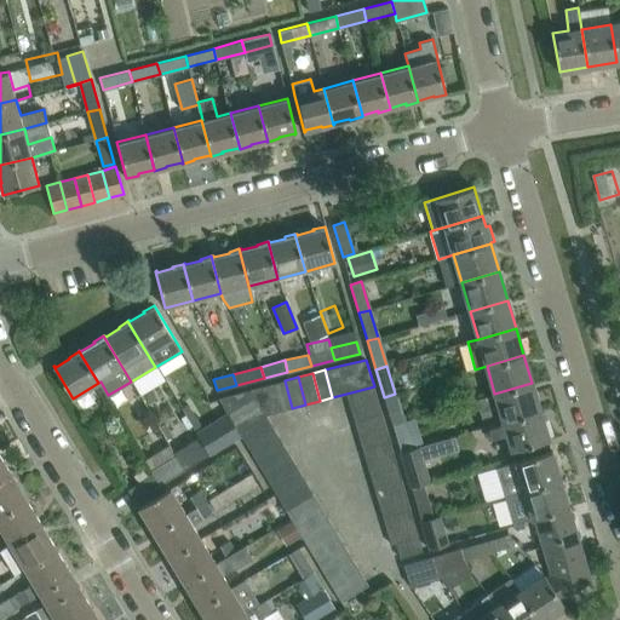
[(292,408),(285,380),(271,384),(279,412),(292,408)]
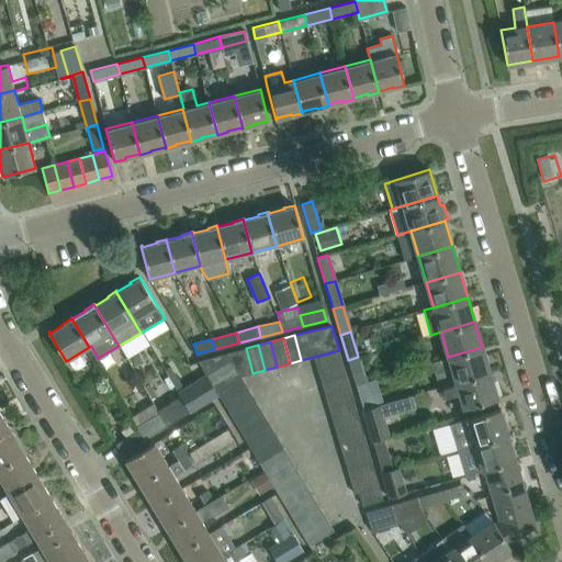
[(490,372),(482,347),(448,357),(449,358),(433,363),(440,386),(490,372)]
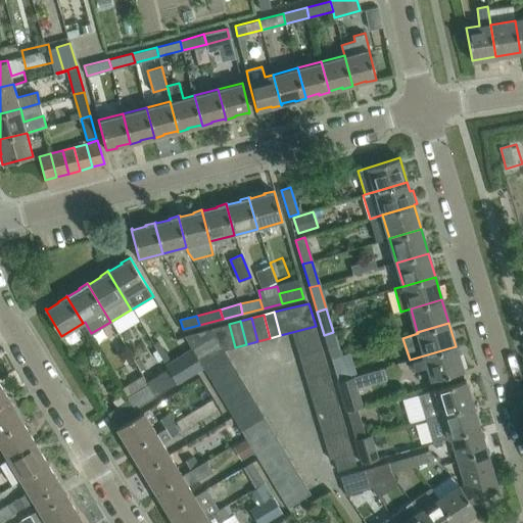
[(235,347),(229,324),(184,335),(201,364),(224,350),(224,349),(235,347)]
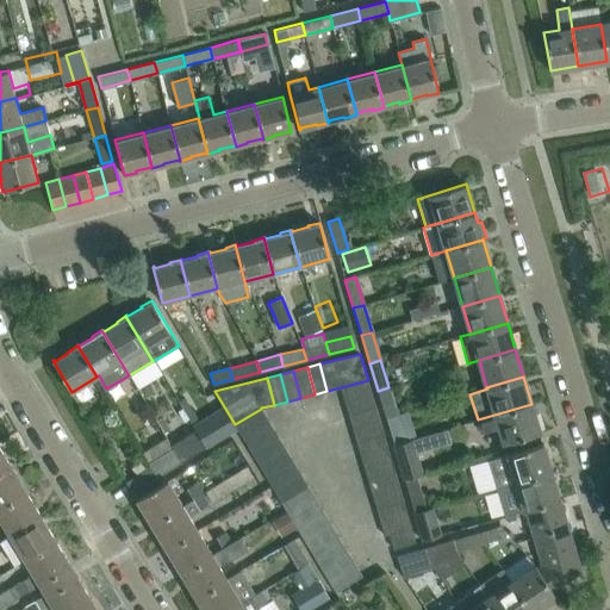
[(372,393),(368,380),(341,387),(344,400),(372,393)]
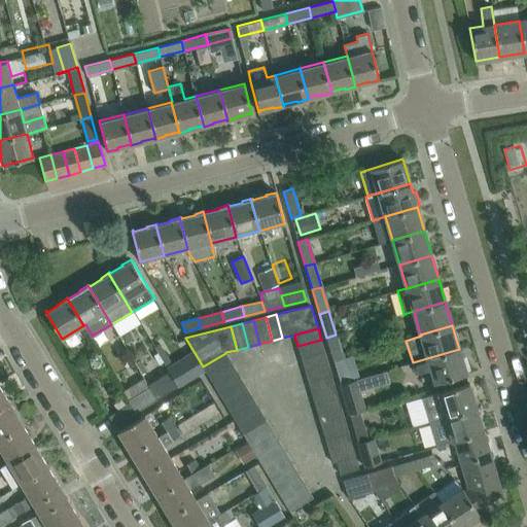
[(342,357),(336,335),(326,338),(332,359),(342,357)]
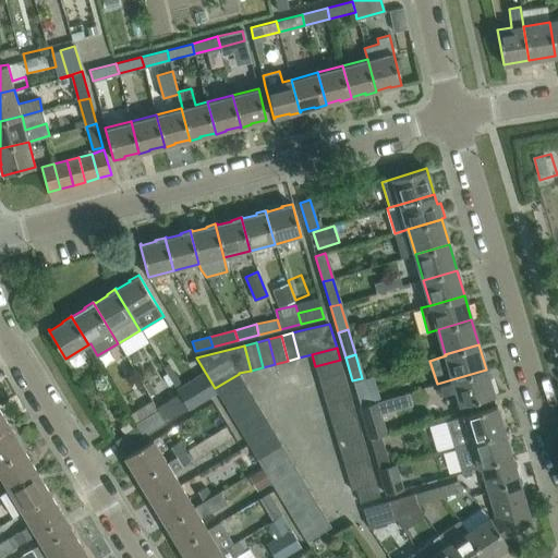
[(343,373),(340,360),(315,366),(318,379),(343,373)]
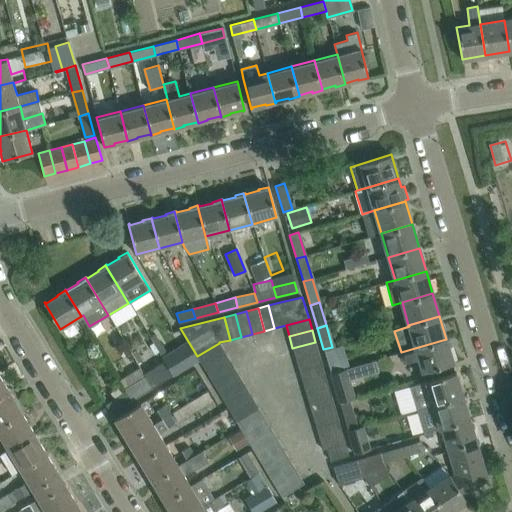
[(453,362),(446,339),(401,352),(405,362),(418,358),(422,372),(453,362)]
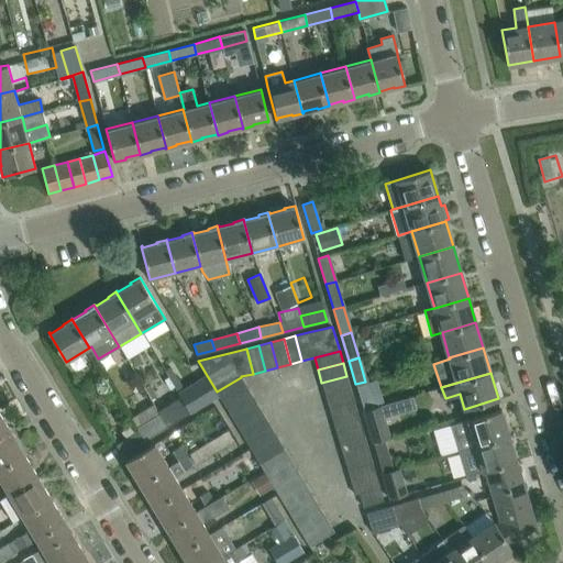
[(223,403),(247,388),(241,376),(241,377),(217,392),(223,403)]
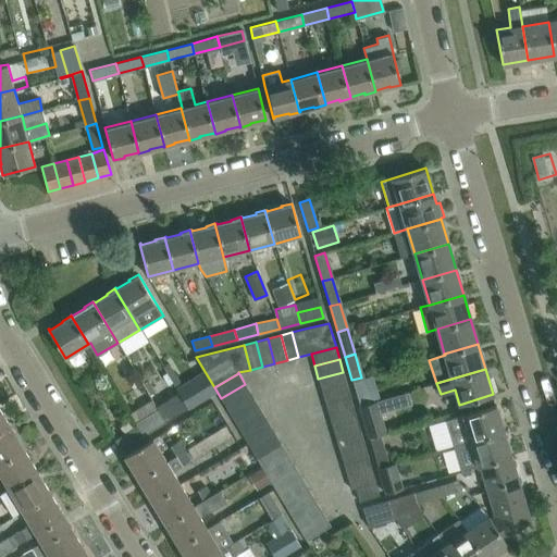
[(347,384),(343,372),(318,379),(322,391),(347,384)]
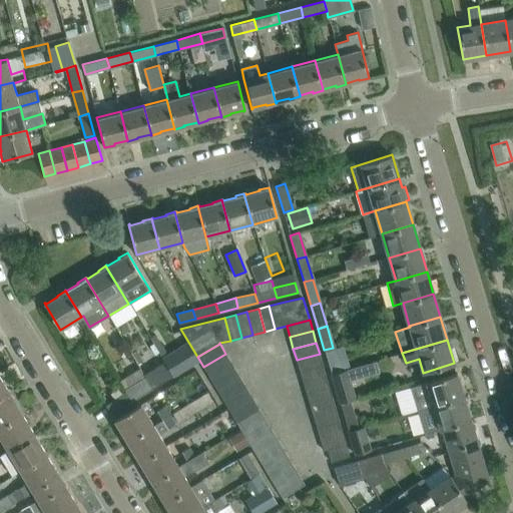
[(172,377),(198,361),(188,344),(162,359),(167,368),(172,377)]
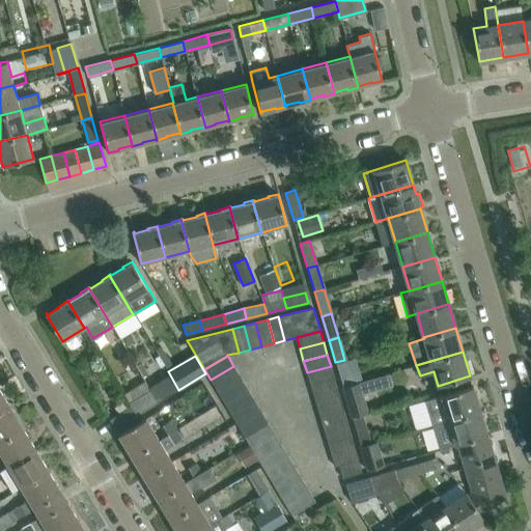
[(345,361),(344,360),(335,362),(342,387),(352,384),(363,381),(357,358),(345,361)]
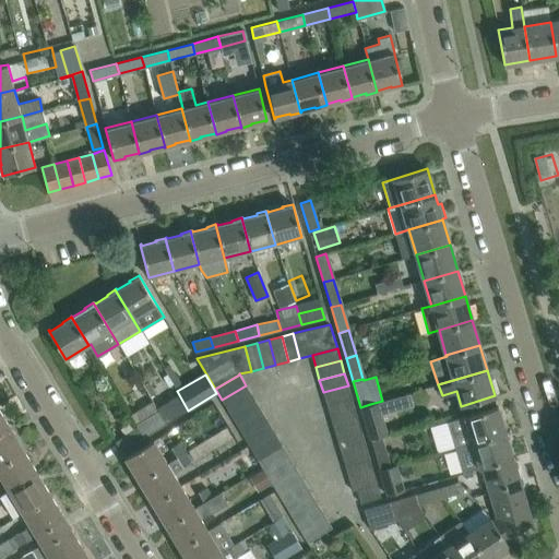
[(229,412),(253,397),(246,385),(222,400),(229,412)]
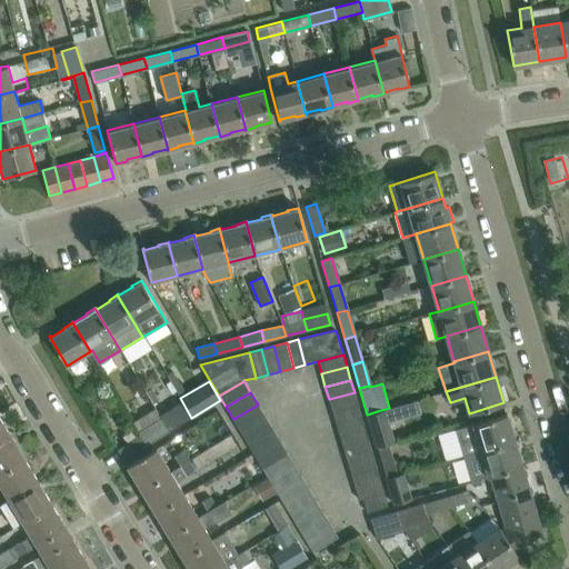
[(358,405),(355,392),(329,399),(332,411),(358,405)]
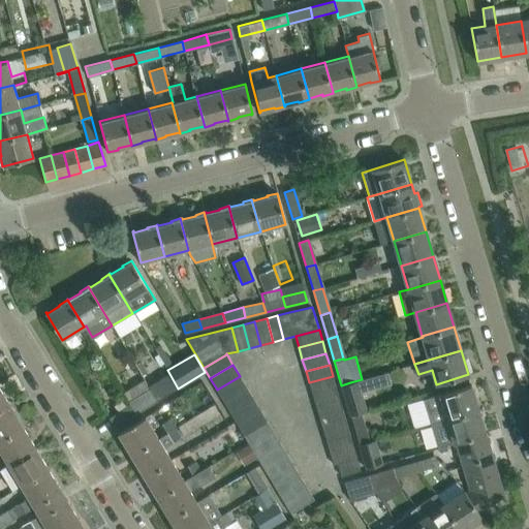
[(223,401),(246,386),(240,376),(217,390),(223,401)]
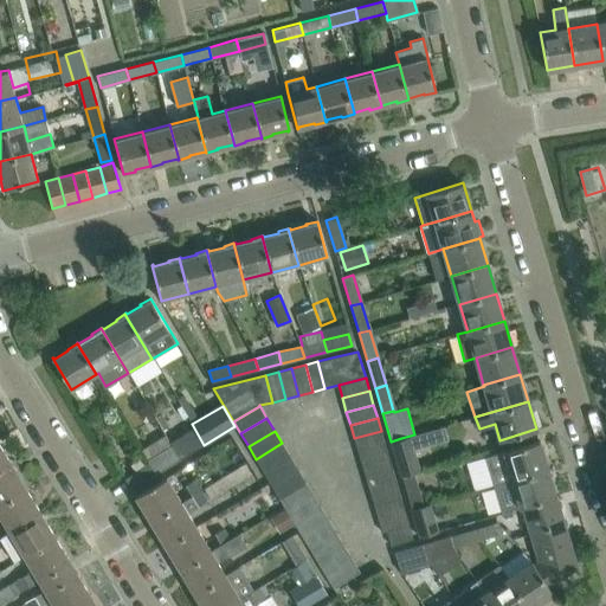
[(385,444),(381,431),(354,438),(359,451),(385,444)]
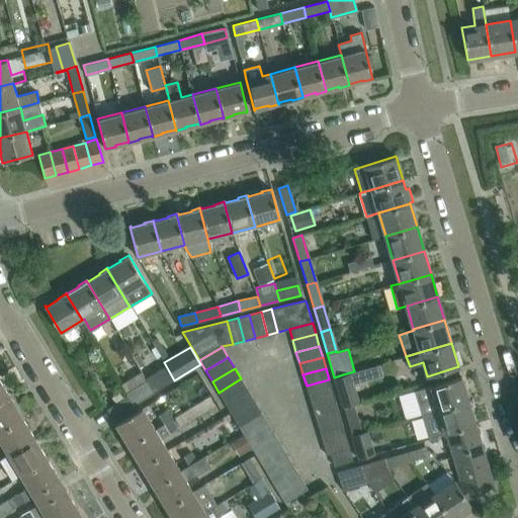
[(354,372),(351,372),(354,382),(363,380),(360,369),(354,371),(354,372)]
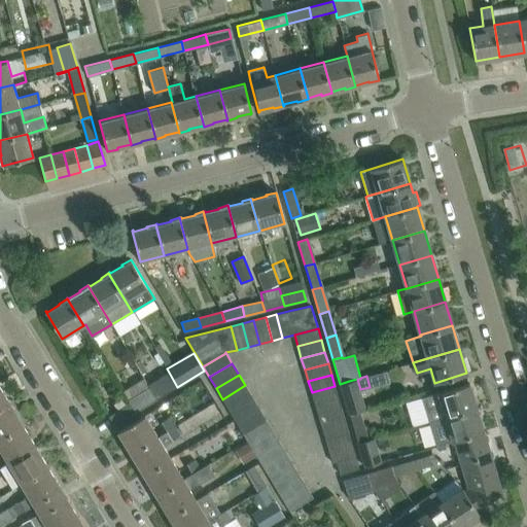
[(156,399),(177,387),(172,378),(151,390),(156,399)]
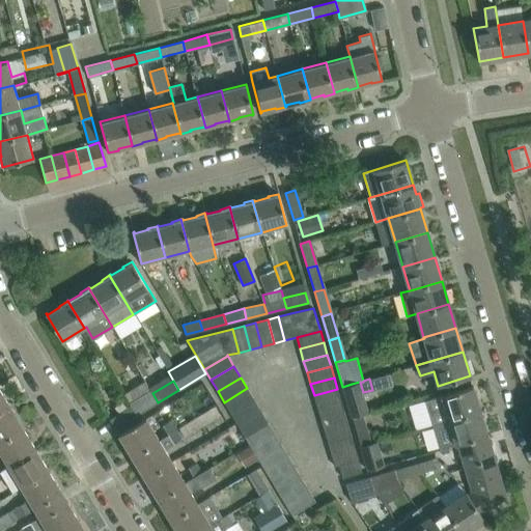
[(363,382),(363,381),(352,384),(342,387),(350,412),(352,417),(369,412),(363,392),(360,382),(363,382)]
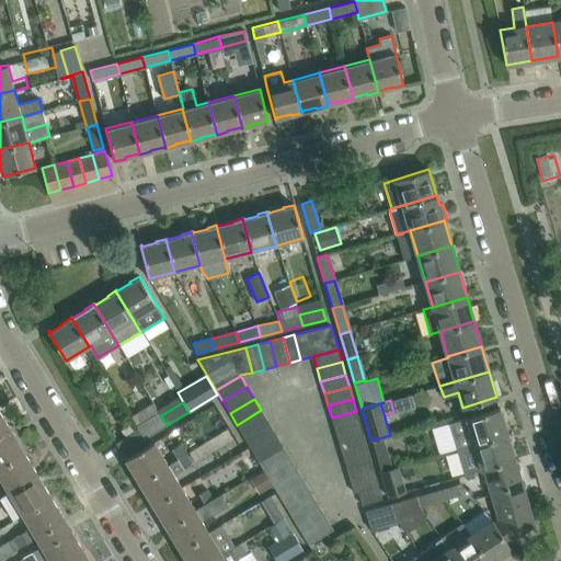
[(467,419),(450,423),(458,448),(507,434),(500,408),(467,418),(467,419)]
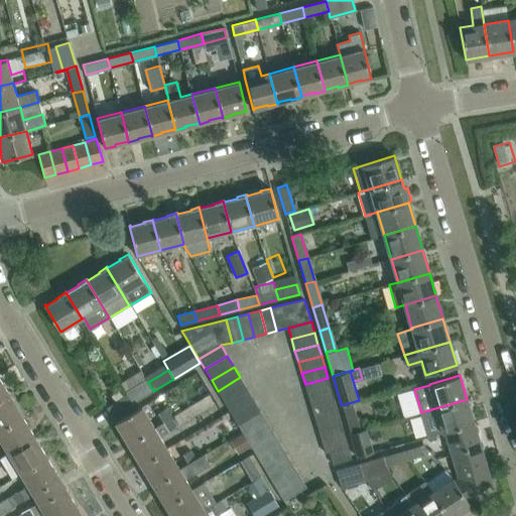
[(225,402),(247,389),(240,377),(218,391),(225,402)]
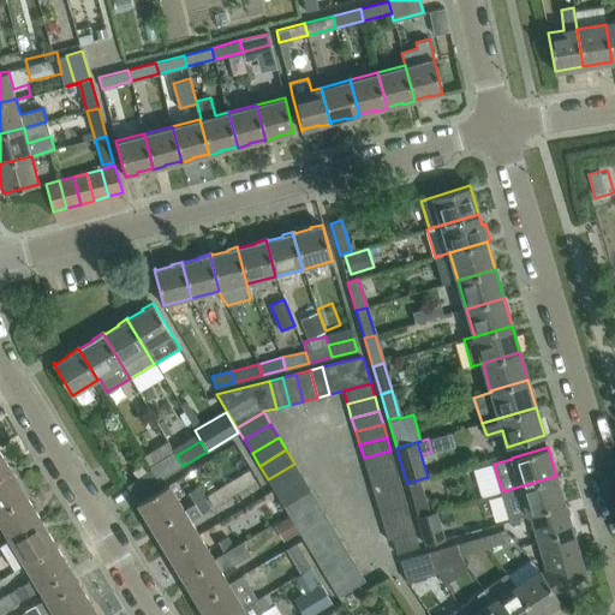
[(395,465),(390,451),(364,458),(368,472),(395,465)]
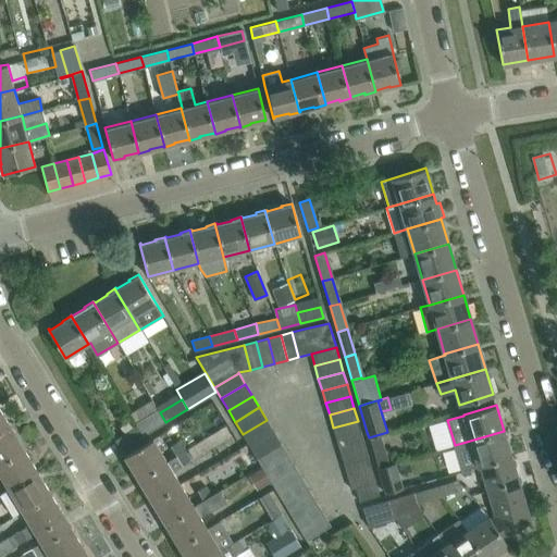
[(0,433),(10,426),(0,409),(0,433)]
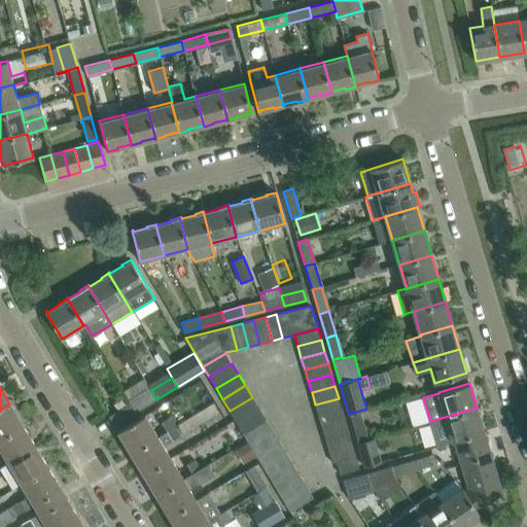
[(136,412),(156,399),(151,390),(131,402),(136,412)]
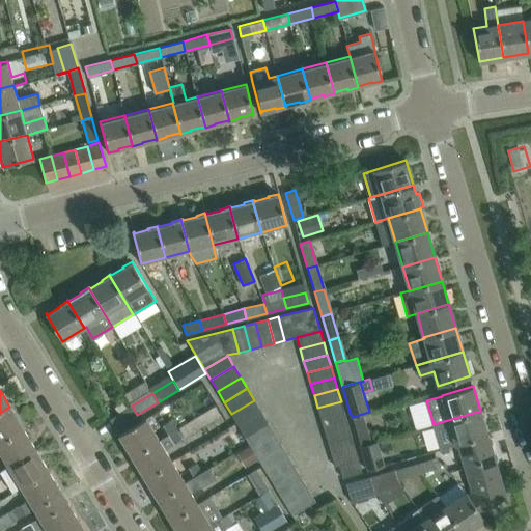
[(238,425),(261,411),(254,400),(231,414),(238,425)]
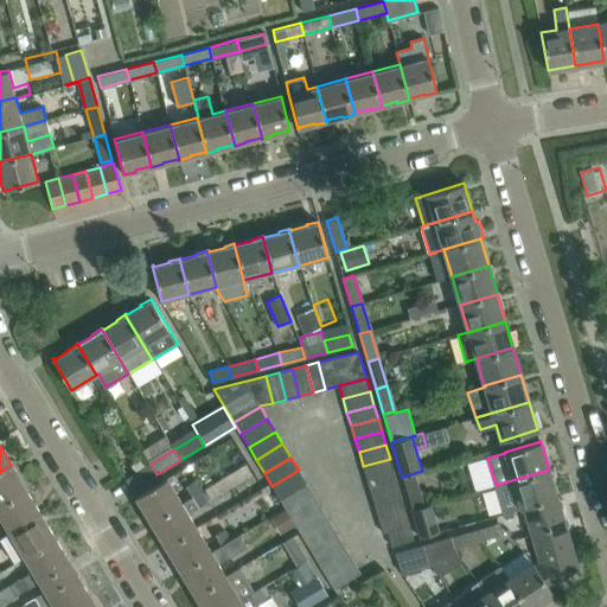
[(394,472),(390,459),(363,466),(366,479),(394,472)]
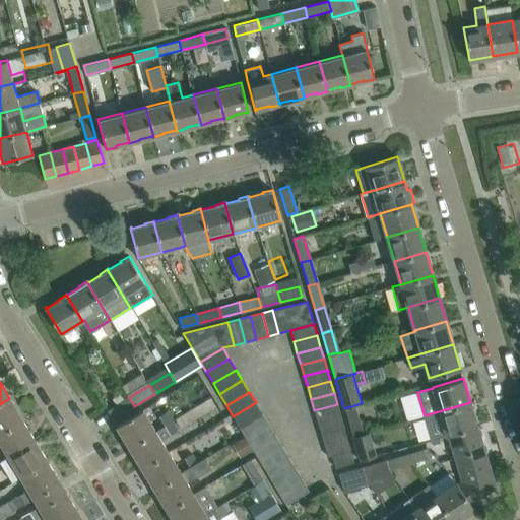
[(112,419),(134,406),(129,397),(107,410),(112,419)]
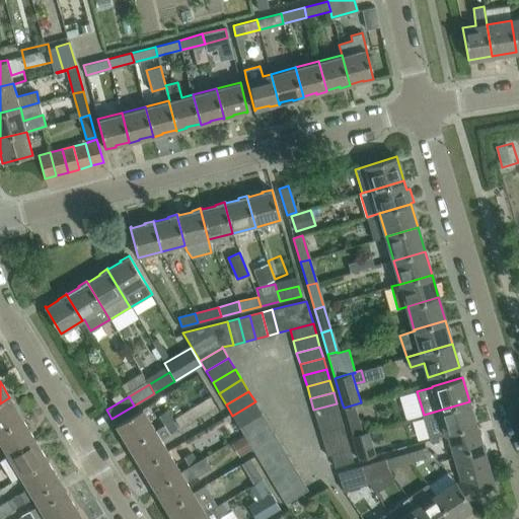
[(0,432),(22,419),(9,397),(0,403),(0,432)]
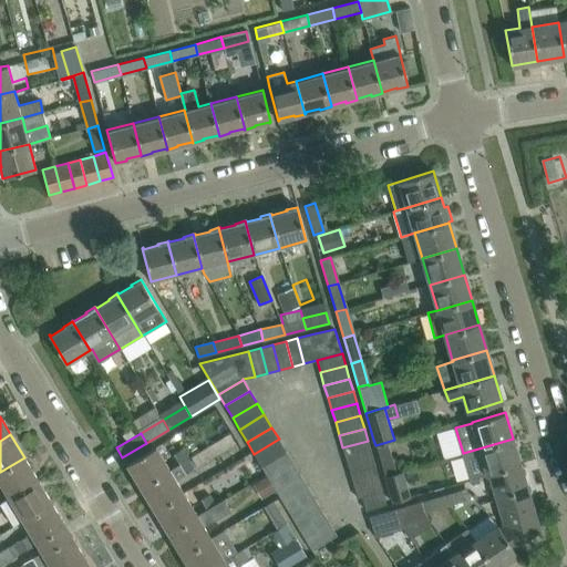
[(261,466),(286,451),(279,439),(254,454),(261,466)]
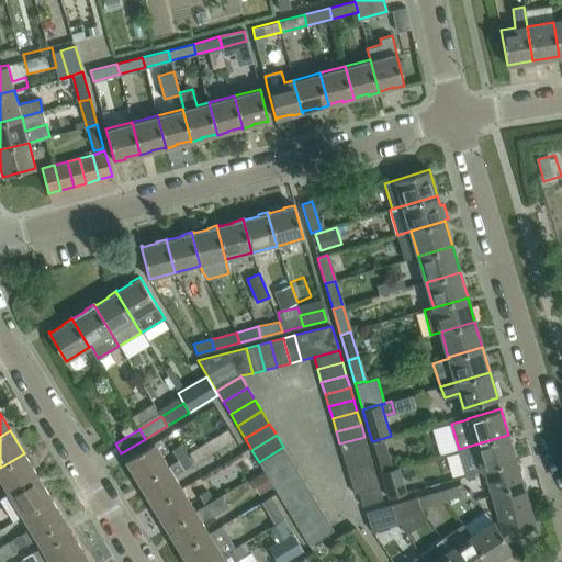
[(475,444),(459,449),(467,475),(483,470),(485,470),(516,460),(508,435),(475,444)]
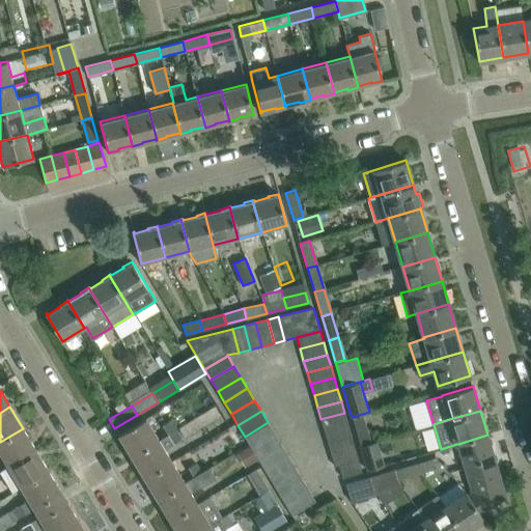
[(369,413),(369,412),(352,417),(354,421),(360,445),(370,443),(362,415),(369,413)]
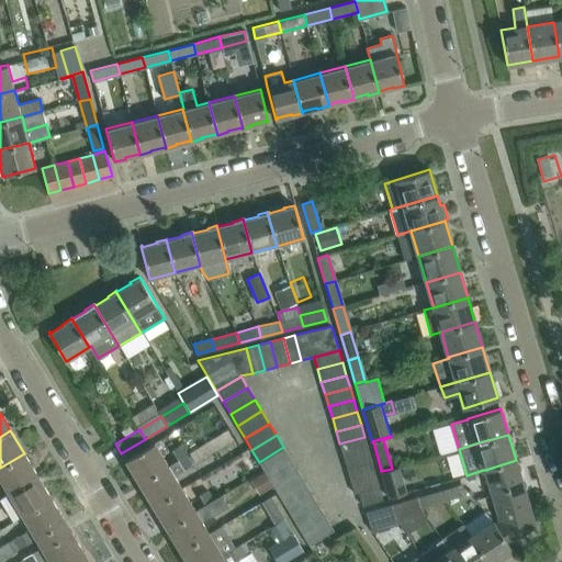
[(368,449),(364,437),(339,444),(344,456),(368,449)]
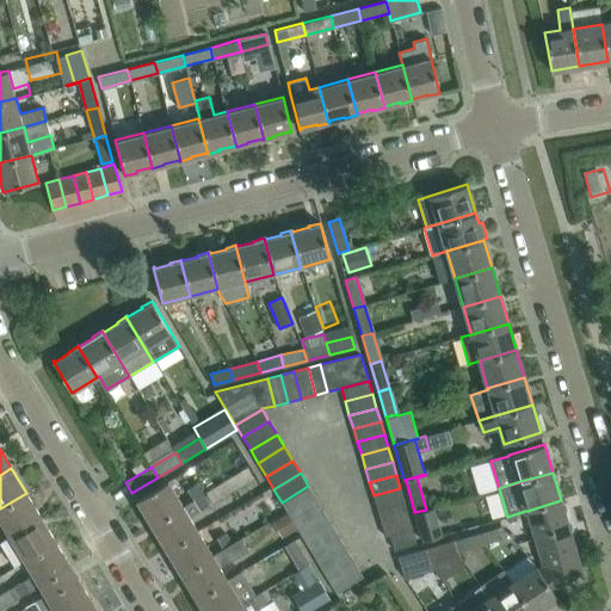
[(136,500),(150,524),(183,506),(167,481),(136,500)]
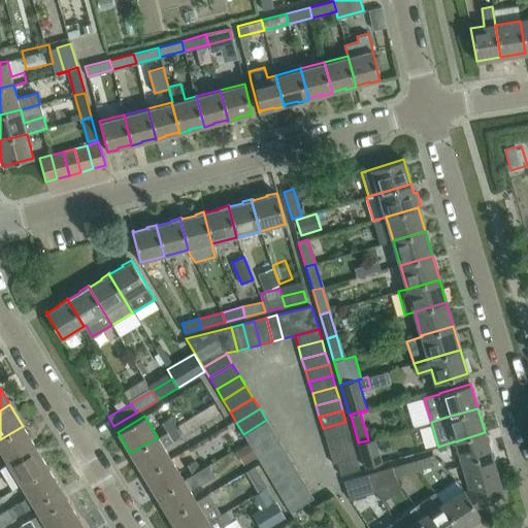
[(167,432),(175,427),(170,418),(162,423),(167,432)]
